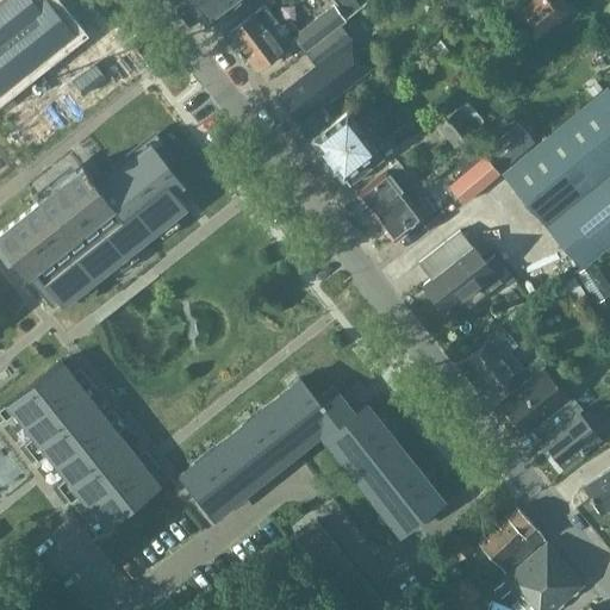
[(35,0),(0,0),(0,91),(74,31),(48,0),(47,0),(39,6),(35,0)]
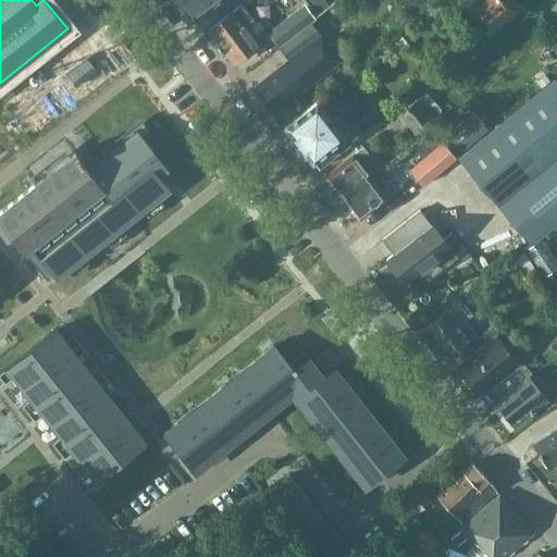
[(172,0),(188,21),(215,0),(172,0)]
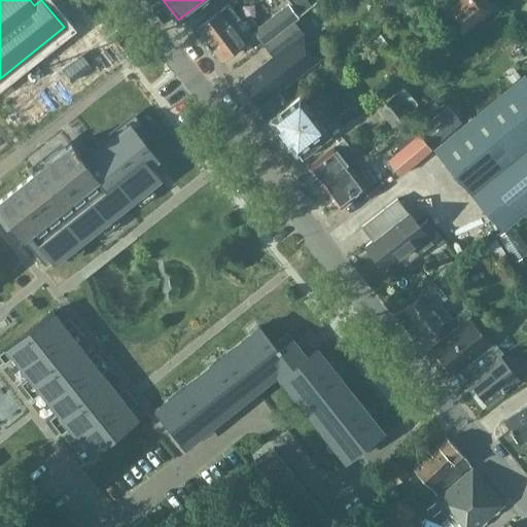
[(286,0),(300,16),(320,0),(286,0)]
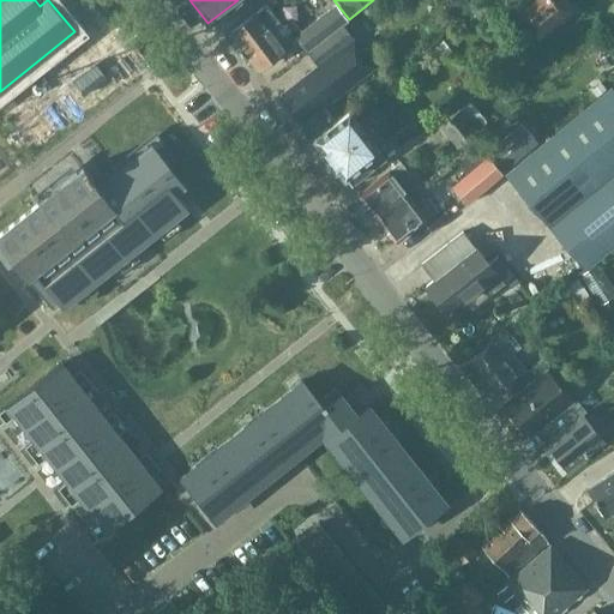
[(539,35),(576,7),(570,0),(533,0),(519,10),(539,35)]
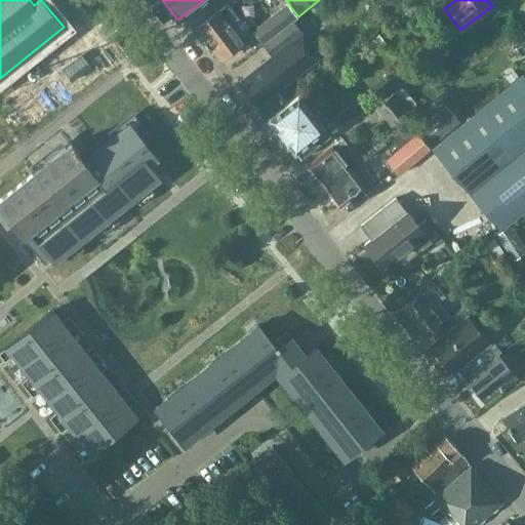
[(263,43),(292,21),(297,17),(287,4),(257,28),(250,18),(243,25),(229,4),(197,28),(206,41),(205,41),(210,48),(212,47),(220,58),(251,35),(250,34),(254,32),(263,43)]
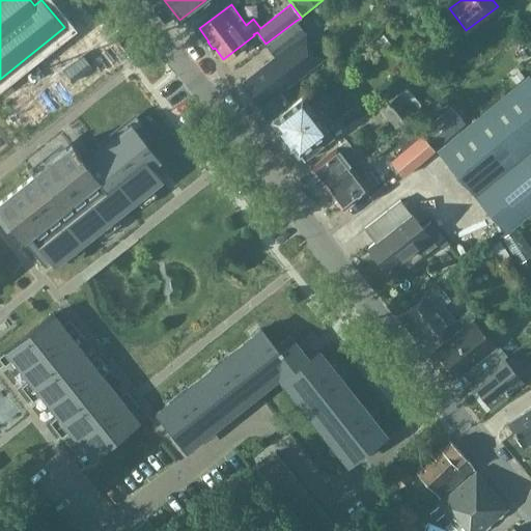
[(261,106),(280,91),(311,67),(325,57),(296,21),(266,44),(276,57),(243,82),(261,106)]
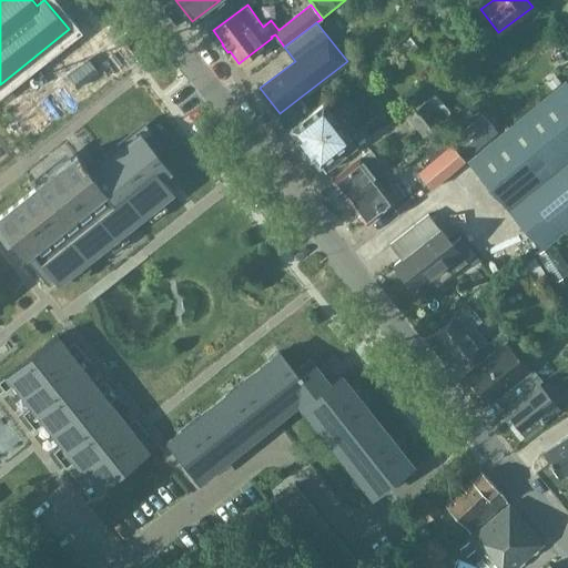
[(88,59),(67,75),(77,89),(99,71),(88,59)]
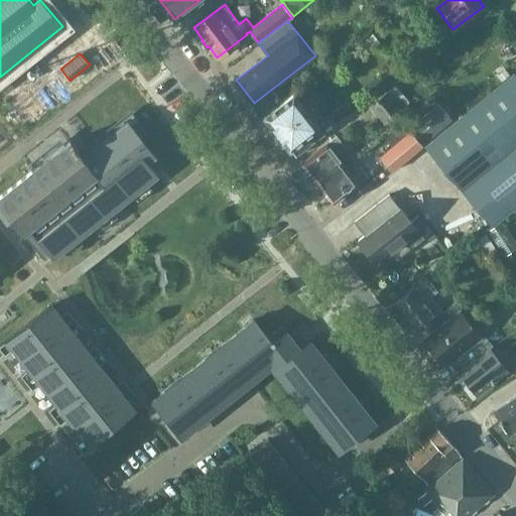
[(515,72),(515,73),(514,73),(425,145),(493,226),(515,206),(515,72)]
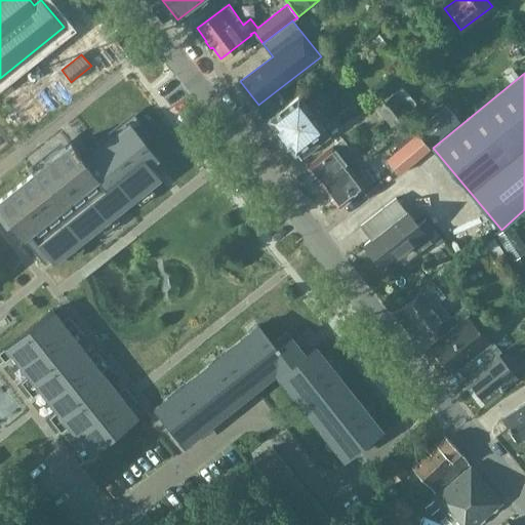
[(375,108),(391,126),(417,105),(402,85),(375,108)]
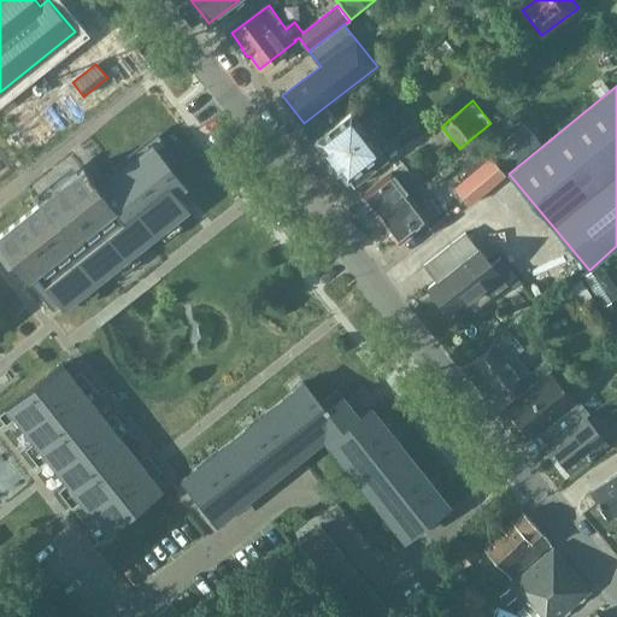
[(380,109),(360,123),(351,111),(338,122),(325,106),(304,123),(301,129),(309,139),(313,140),(336,169),(339,168),(353,186),(422,133),(415,123),(388,144),(378,131),(391,123),(380,109)]
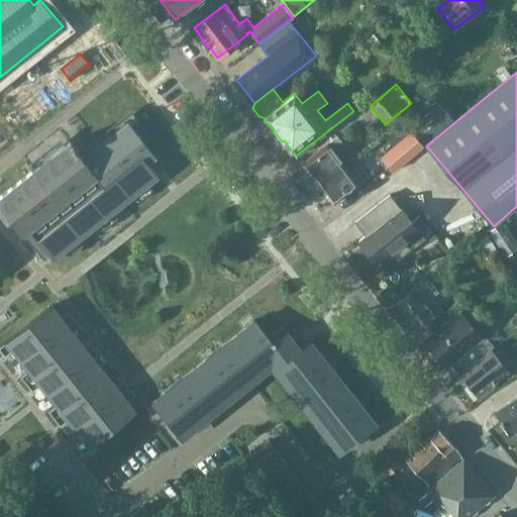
[(426,142),(452,120),(438,104),(412,125),(426,142)]
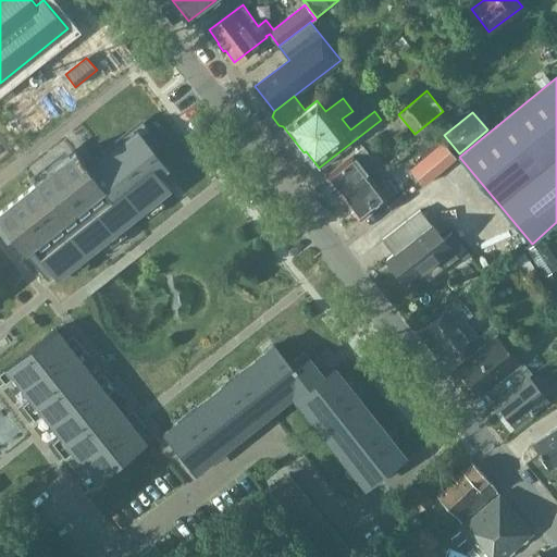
[(0,219),(5,226),(4,226),(5,229),(7,227),(12,235),(12,236),(13,237),(14,237),(25,251),(25,250),(46,277),(47,280),(53,275),(57,280),(69,271),(71,270),(70,270),(83,259),(83,260),(85,259),(84,258),(106,240),(107,242),(108,240),(107,239),(120,230),(121,231),(122,230),(121,229),(144,211),(144,212),(145,211),(145,210),(157,200),(158,200),(159,199),(159,198),(170,189),(160,177),(170,170),(157,153),(137,128),(87,169),(83,163),(85,162),(78,155),(76,156),(74,152),(73,153),(74,153),(72,156),(71,157),(70,156),(67,157),(69,158),(63,162),(62,161),(61,162),(62,163),(57,168),(56,166),(54,168),(56,169),(50,173),(49,172),(48,173),(48,174),(42,178),(42,177),(40,178),(41,180),(36,184),(35,183),(34,184),(35,185),(0,211),(0,219)]
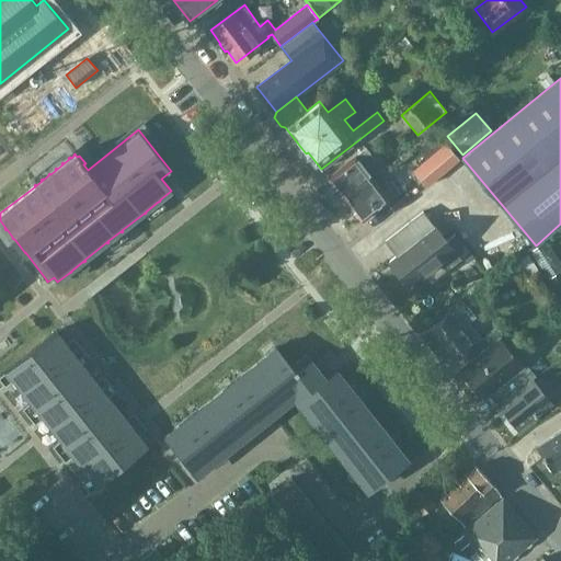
[(426,186),(459,159),(446,142),(413,170),(426,186)]
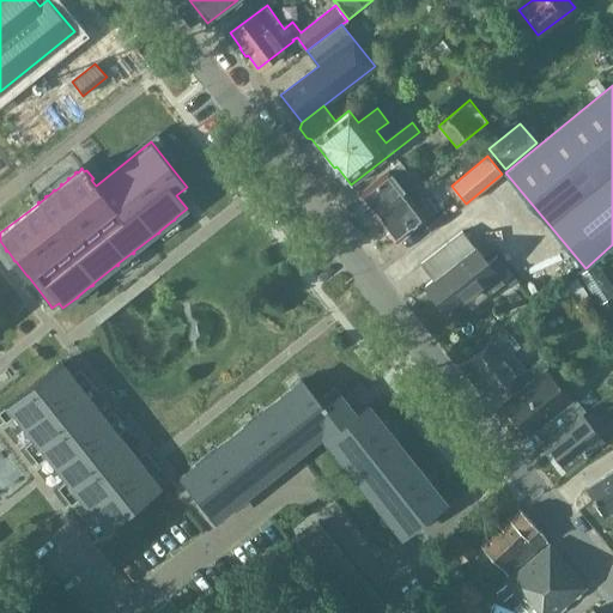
[(375,218),(407,194),(398,182),(410,174),(400,162),(358,194),(371,211),(370,213),(375,218)]
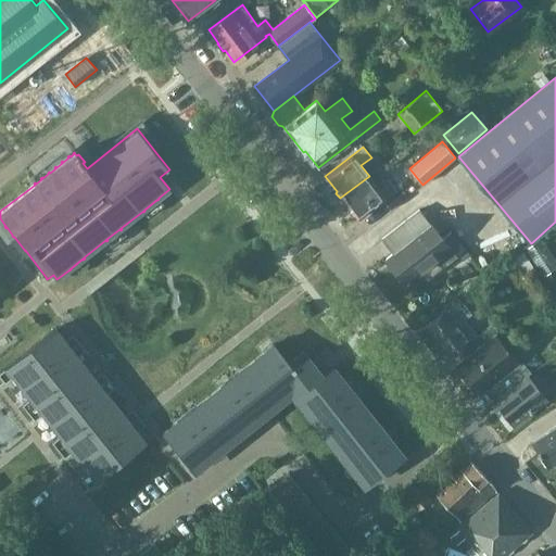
[(358,219),(396,190),(387,178),(377,186),(369,176),(340,198),(343,203),(345,202),(358,219)]
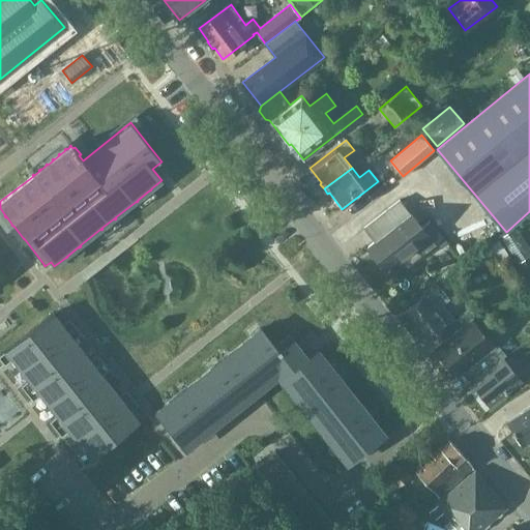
[(401,200),(364,228),(375,241),(369,246),(386,269),(402,258),(408,265),(422,254),(438,242),(441,247),(448,242),(432,219),(422,227),(401,200)]
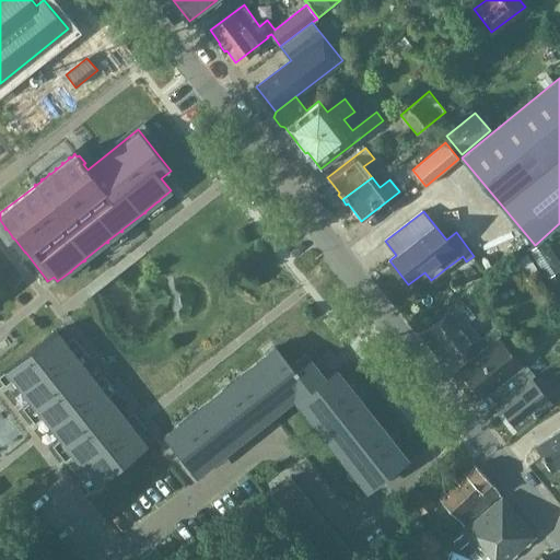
[(527,254),(486,280),(489,286),(503,277),(505,280),(514,275),(513,271),(521,267),(528,279),(539,272),(527,254)]
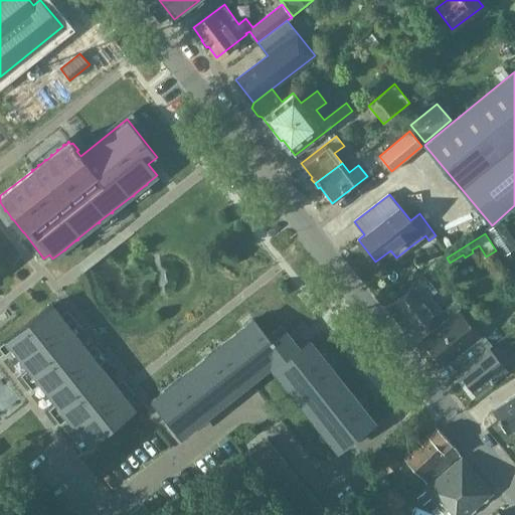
[(436,292),(433,289),(425,279),(395,303),(417,331),(428,322),(435,330),(461,310),(463,308),(456,299),(443,309),(431,296),(436,292)]
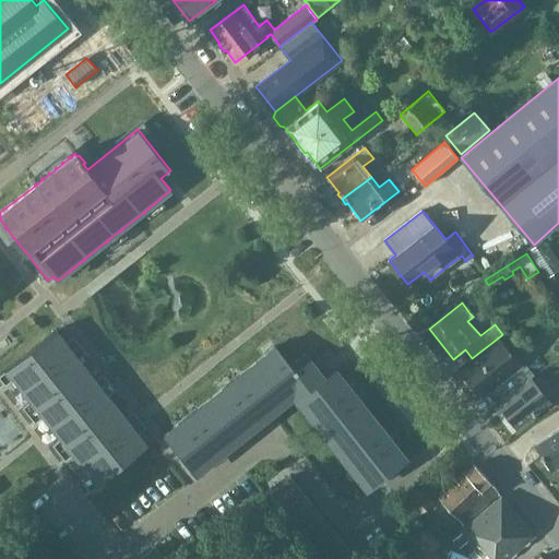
[(0,373),(0,379),(4,385),(13,379),(31,400),(22,407),(35,423),(43,416),(60,438),(51,444),(64,461),(73,453),(91,475),(82,482),(82,483),(88,491),(143,448),(149,444),(147,443),(146,443),(138,432),(146,426),(133,411),(125,417),(108,395),(116,389),(104,372),(95,379),(78,358),(86,351),(73,335),(64,342),(56,331),(57,330),(57,329),(55,330),(7,369),(0,373)]
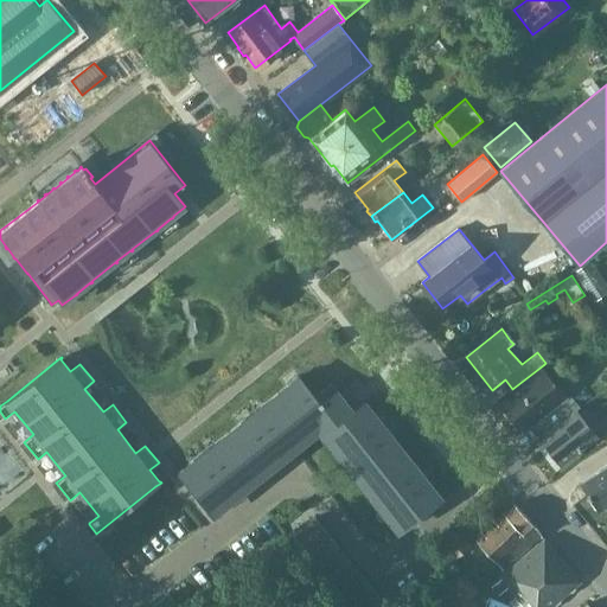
[(572,397),(573,396),(572,395),(569,395),(568,395),(543,365),(499,400),(509,411),(505,414),(518,430),(522,428),(523,430),(536,421),(543,432),(577,406),(572,397)]
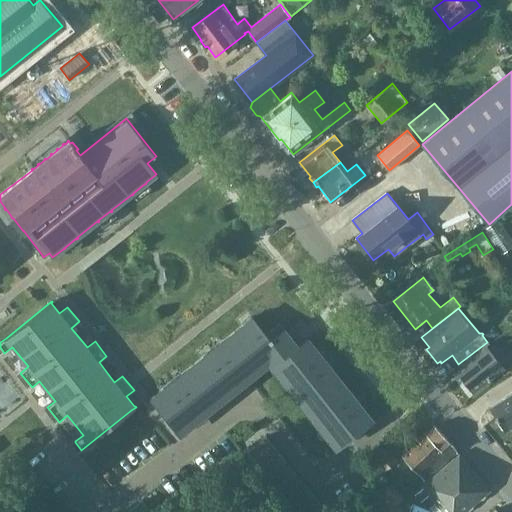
[(511,327),(511,312),(483,334),(482,335),(487,342),(458,364),(461,367),(457,370),(473,390),(503,367),(486,346),(511,327)]
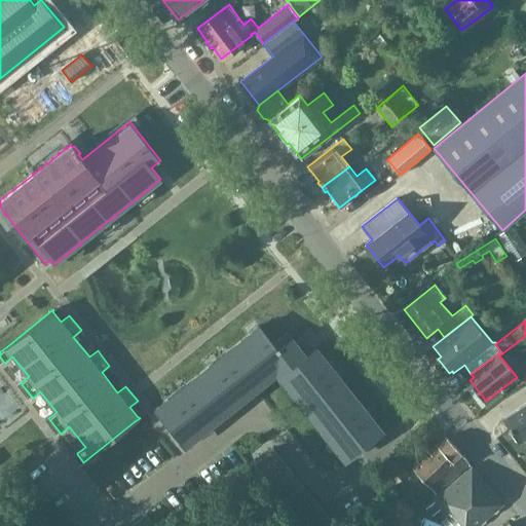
[(348,458),(382,431),(315,347),(306,355),(288,332),(273,343),(259,326),(155,409),(182,442),(276,367),(348,458)]
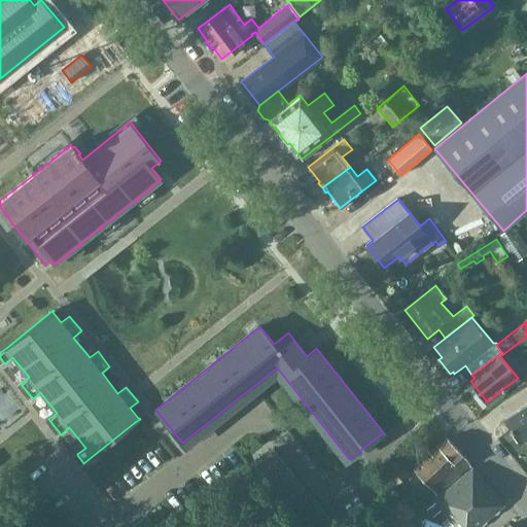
[(526,363),(517,372),(523,379),(526,375),(526,363)]
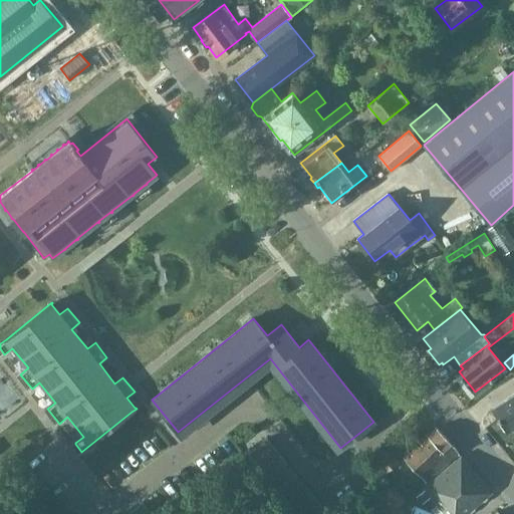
[(513,396),(493,410),(507,431),(513,426),(513,396)]
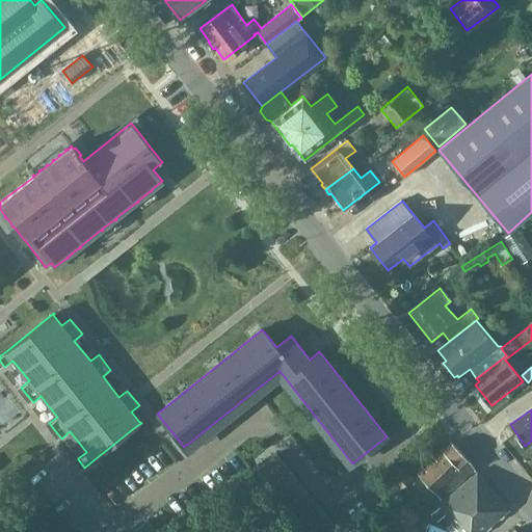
[(442,500),(474,470),(470,462),(452,443),(434,459),(431,455),(421,464),(424,468),(418,474),(442,500)]
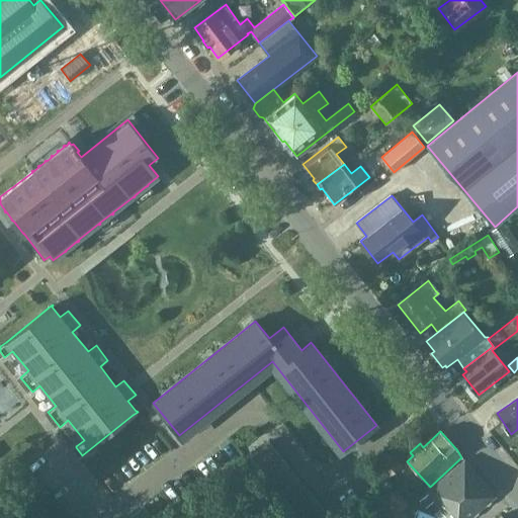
[(269,442),(250,457),(298,517),(321,517),(327,514),(269,442)]
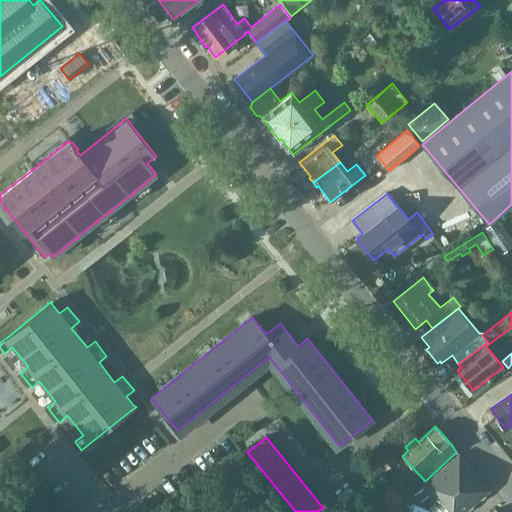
[(372,455),(385,470),(396,459),(383,444),(372,455)]
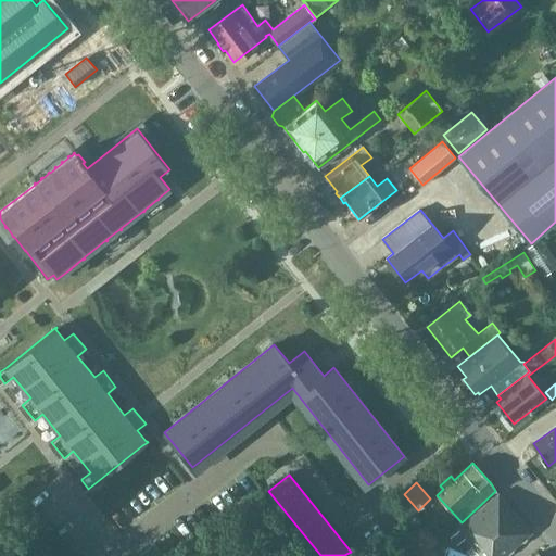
[(480,555),(505,555),(532,533),(498,494),(457,529),(449,536),(455,545),(465,538),(480,555)]
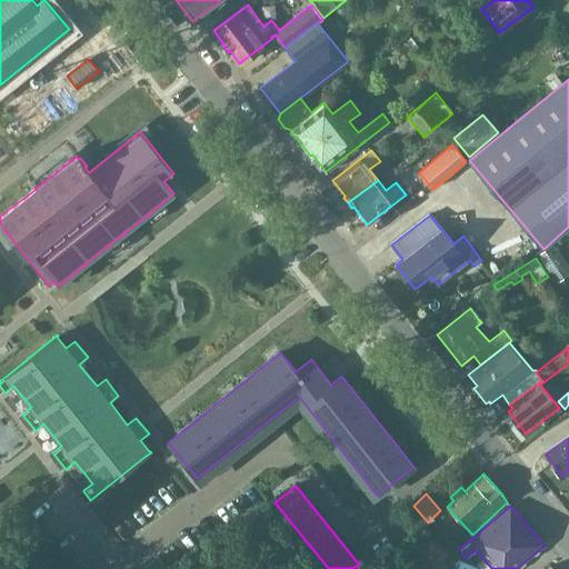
[(445,556),(430,539),(416,551),(430,568),(445,556)]
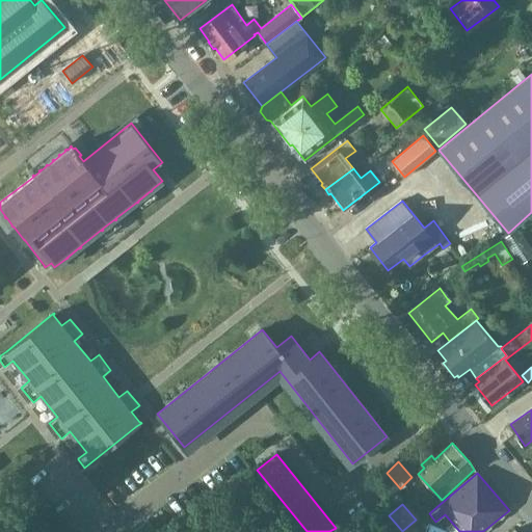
[(150,531),(154,529),(147,519),(140,524),(145,531),(150,531)]
